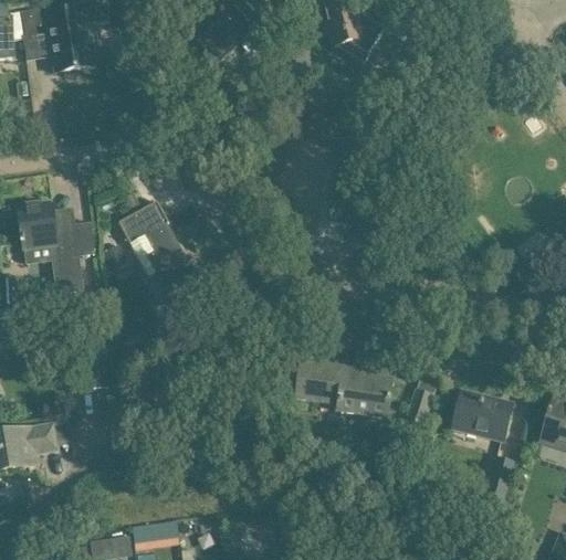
[(233,8),(227,0),(222,0),(206,14),(213,24),(200,34),(220,60),(238,45),(253,32),(262,43),(283,25),(261,0),(238,0),(233,4),(236,7),(233,8)]
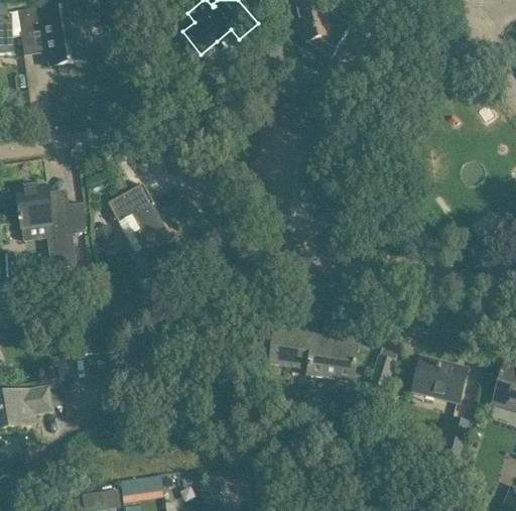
[(304,35),(315,43),(333,53),(351,24),(329,10),(332,4),(326,0),(321,0),(291,0),(291,1),(295,0),(300,18),(295,19),(299,36),(304,35)]
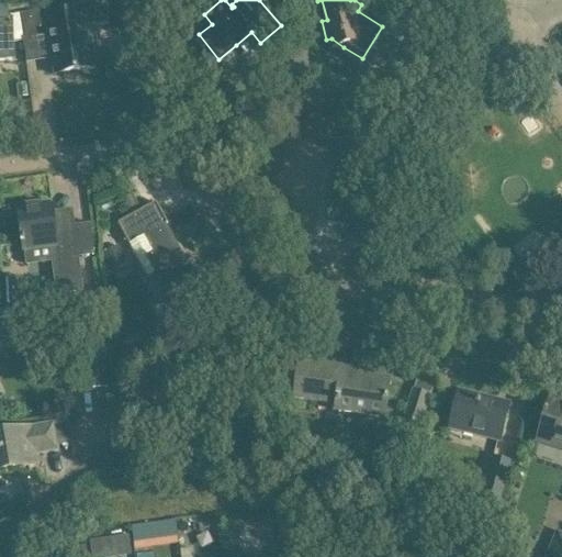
[(110,20),(107,1),(47,12),(46,6),(23,9),(27,33),(48,30),(51,47),(59,45),(64,69),(96,64),(88,23),(110,20)]
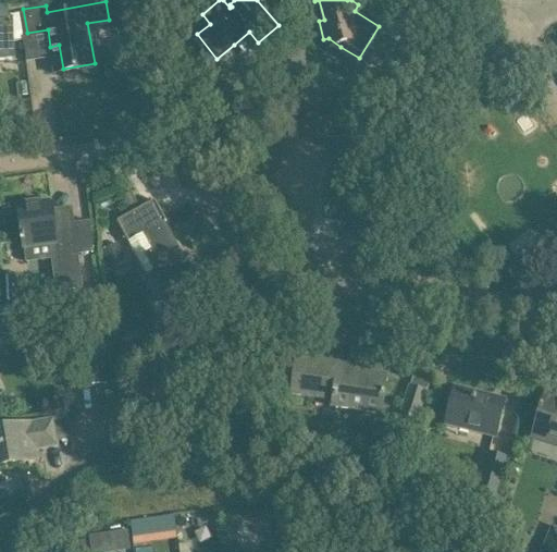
[(160,27),(174,27),(174,1),(160,1),(160,27)]
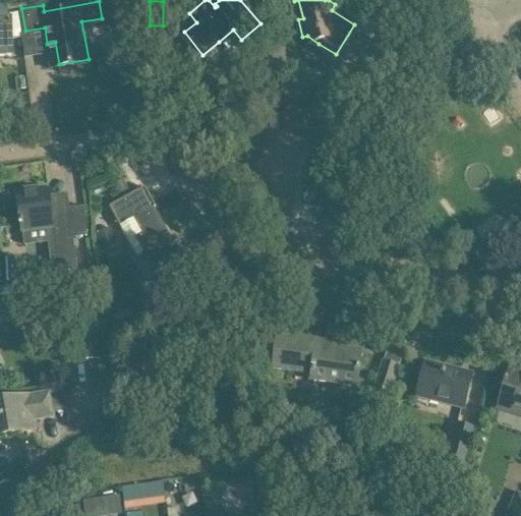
[(137,22),(138,5),(116,4),(115,21),(137,22)]
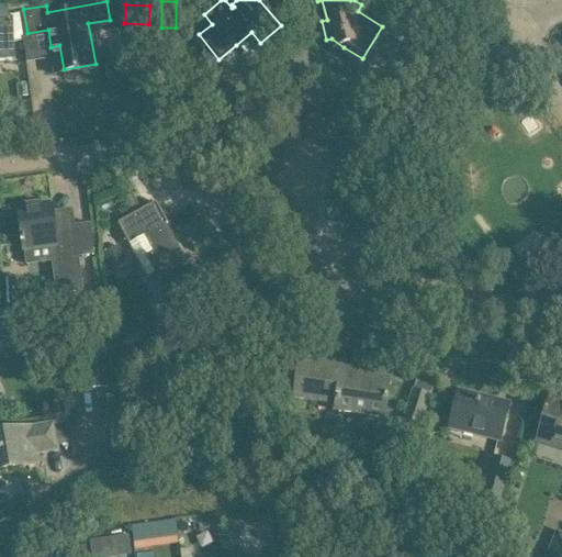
[(11,40),(23,39),(19,11),(8,12),(11,40)]
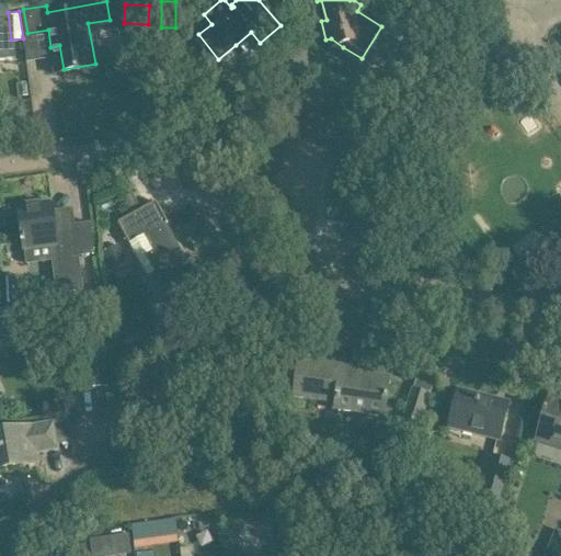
[(273,48),(278,75),(290,71),(293,80),(296,77),(308,69),(311,66),(306,41),(273,48)]
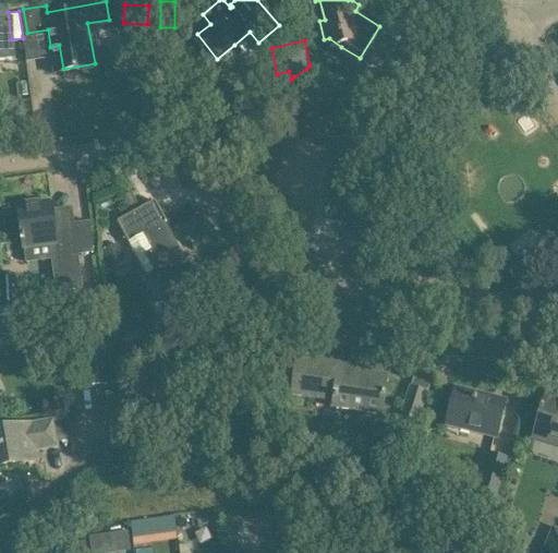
[(331,111),(334,85),(312,84),(310,109),(331,111)]
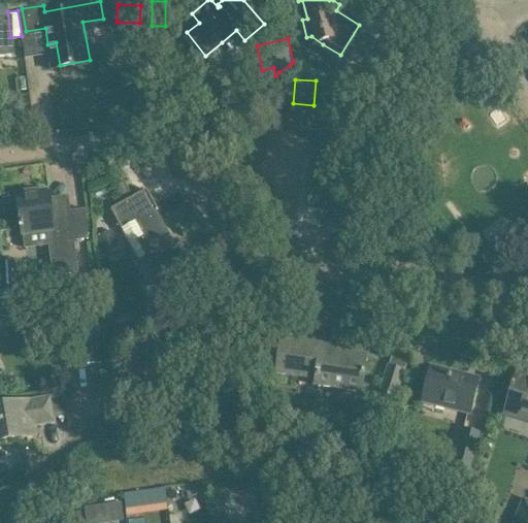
[(94,189),(96,195),(106,191),(103,185),(94,189)]
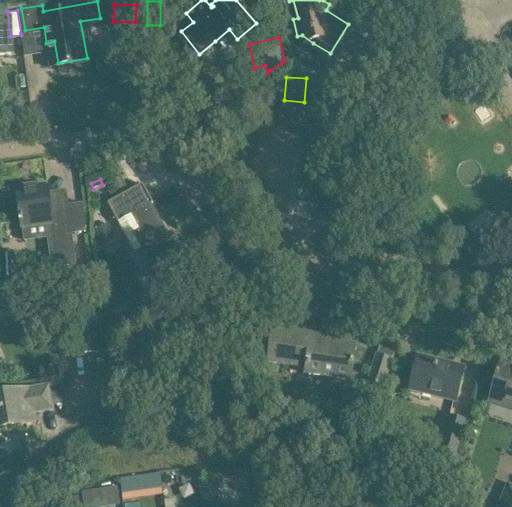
[(170,235),(151,201),(153,200),(142,180),(107,200),(135,249),(142,245),(150,259),(146,261),(155,278),(194,257),(179,230),(170,235)]
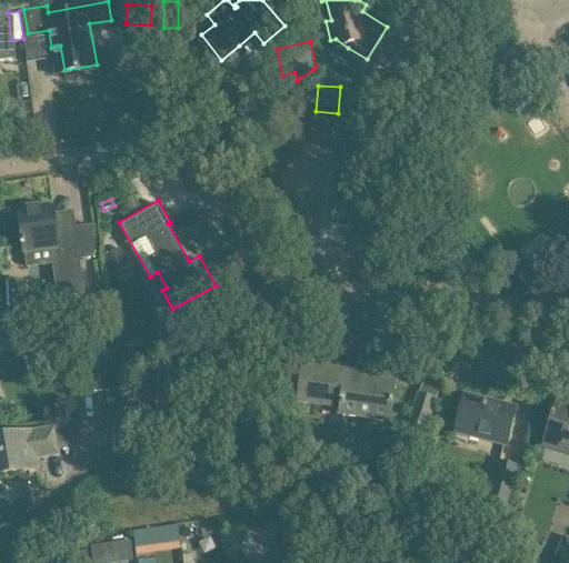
[(40,205),(40,201),(23,203),(21,208),(19,208),(23,238),(21,238),(21,242),(23,242),(25,250),(58,245),(61,272),(56,272),(58,293),(83,290),(73,209),(53,211),(53,203),(40,205)]
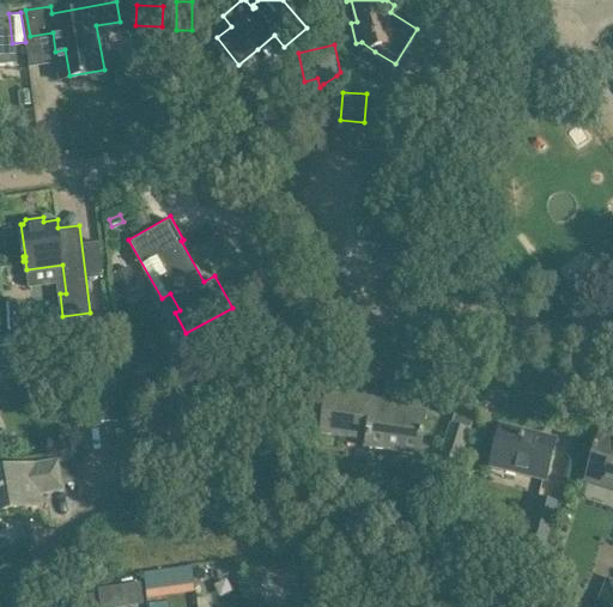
[(123,295),(141,286),(131,263),(111,273),(123,295)]
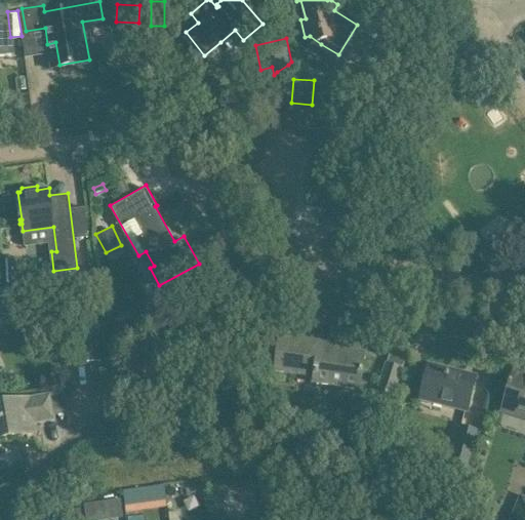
[(409,241),(411,230),(400,227),(397,238),(409,241)]
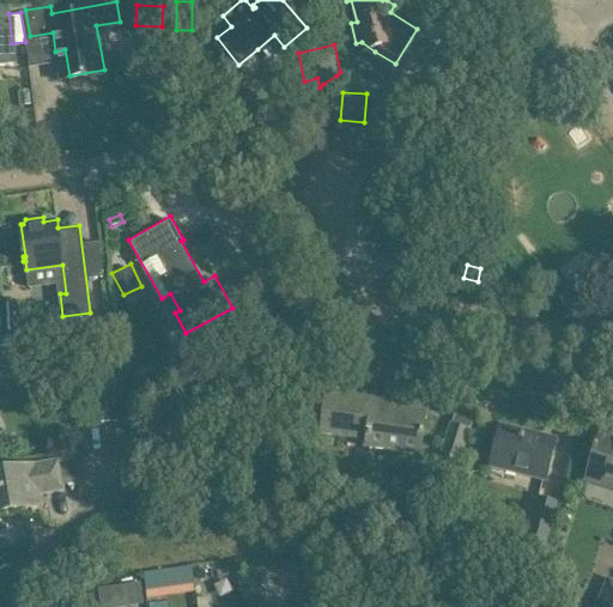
[(0,338),(18,338),(16,296),(0,297),(0,338)]
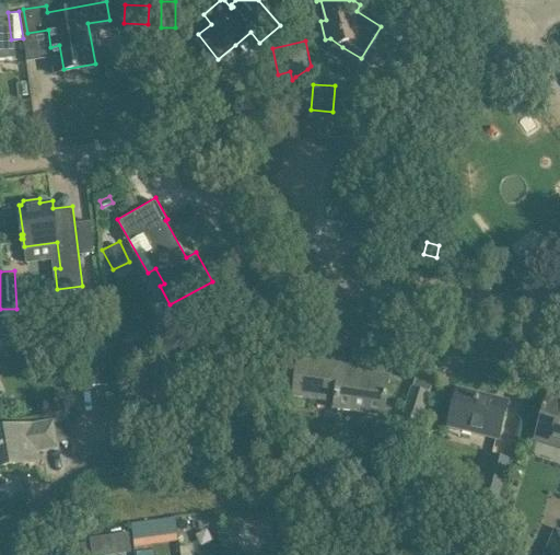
[(98,291),(65,295),(66,304),(100,301),(98,291)]
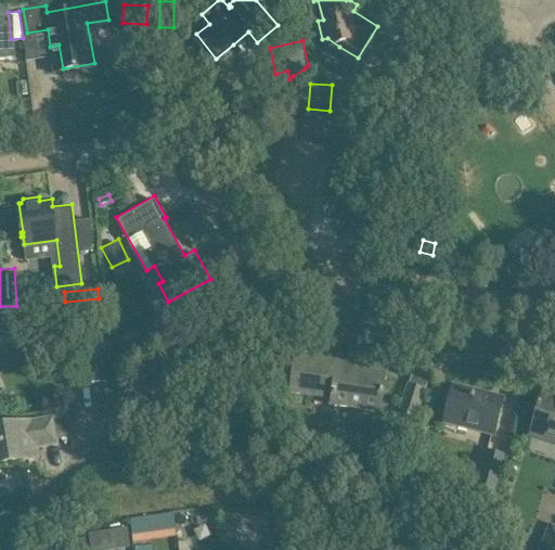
[(0,335),(13,331),(3,307),(0,307),(0,335)]
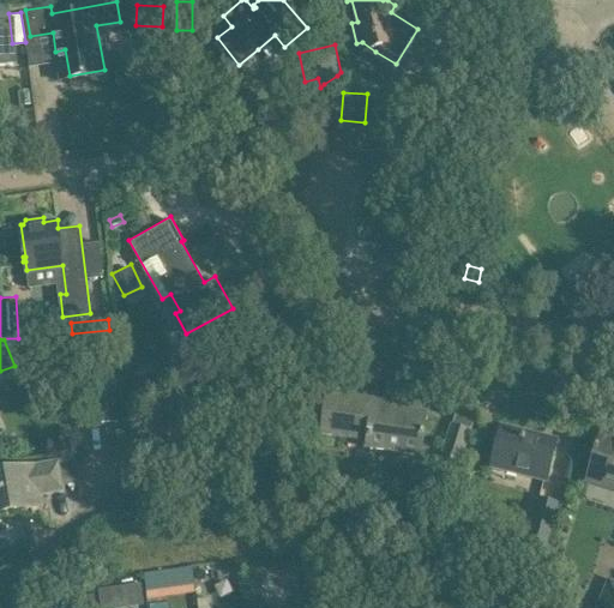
[(85,421),(119,417),(115,375),(113,357),(100,360),(102,377),(82,379),(85,421)]
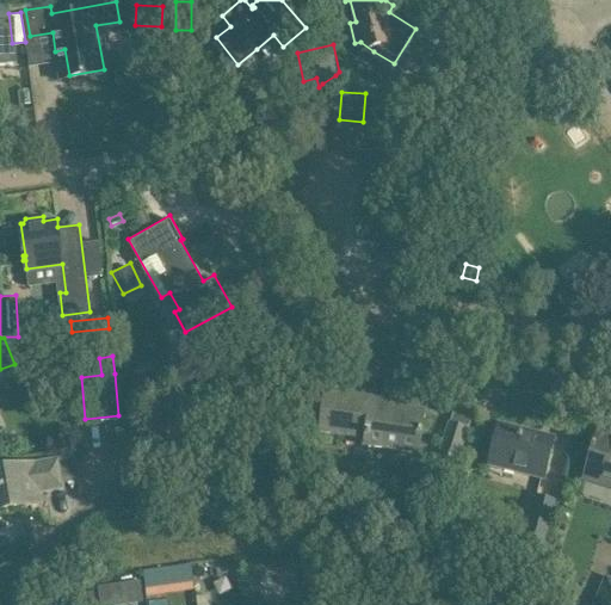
[(419,448),(421,431),(425,408),(392,403),(393,397),(325,388),(319,427),(364,433),(363,440),(419,448)]
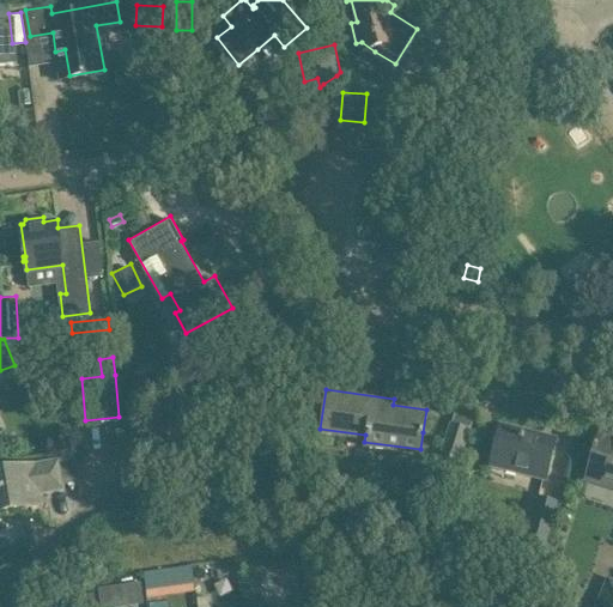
[(461,459),(471,428),(449,422),(439,453),(461,459)]
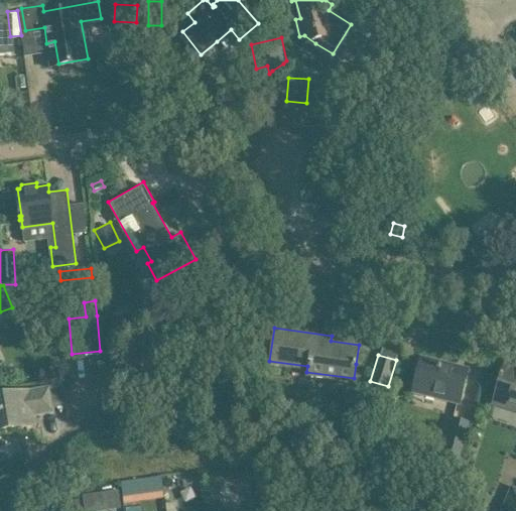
[(460,400),(462,390),(467,371),(441,365),(442,362),(421,357),(413,388),(460,400)]
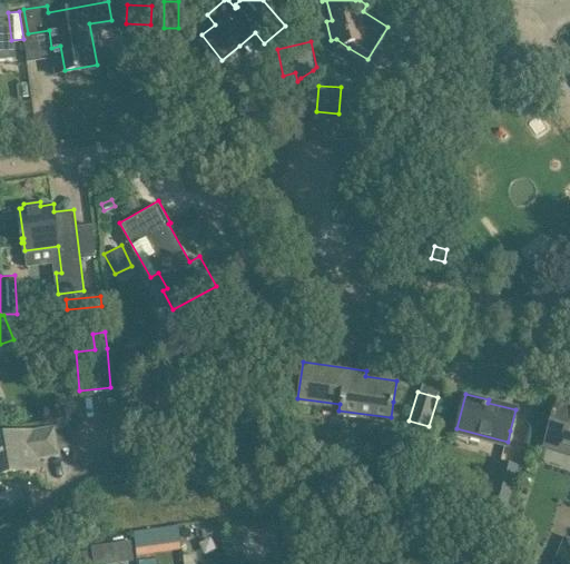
[(569,403),(558,399),(554,411),(553,409),(551,414),(553,415),(544,446),(569,453),(569,403)]
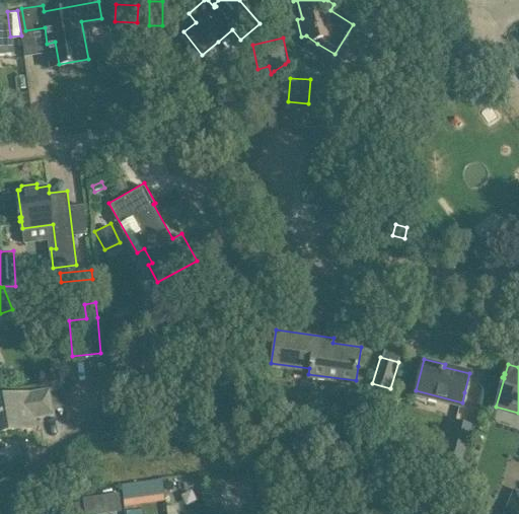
[(54,412),(50,387),(0,394),(0,430),(27,426),(24,410),(39,408),(40,414),(54,412)]
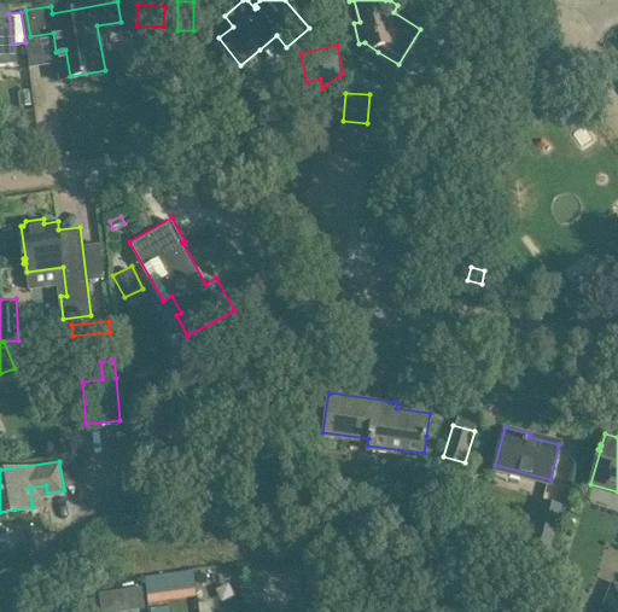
[(541,575),(548,546),(559,502),(541,497),(530,541),(531,541),(524,571),(541,575)]
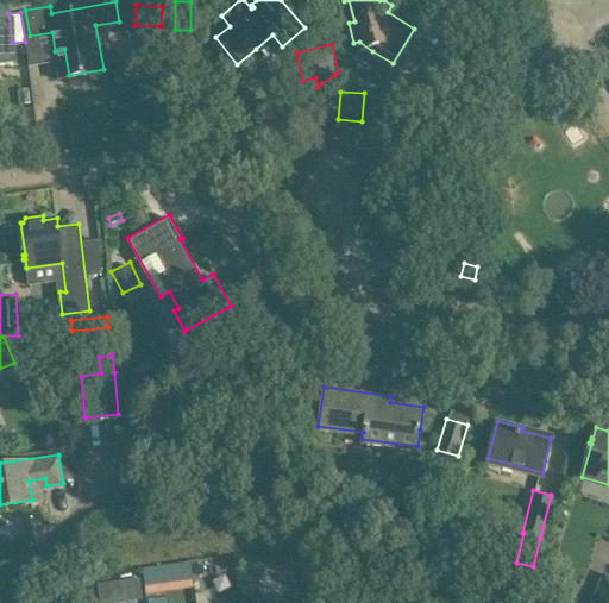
[(608,602),(608,572),(603,570),(592,598),(590,602),(608,602)]
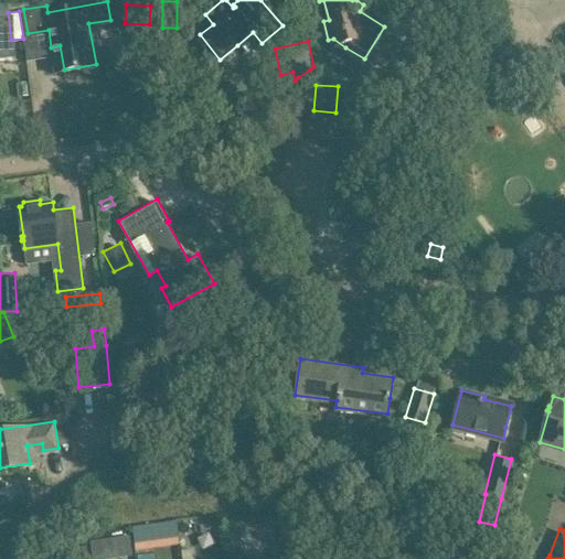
[(86,545),(70,548),(71,558),(83,558),(88,558),(86,545)]
